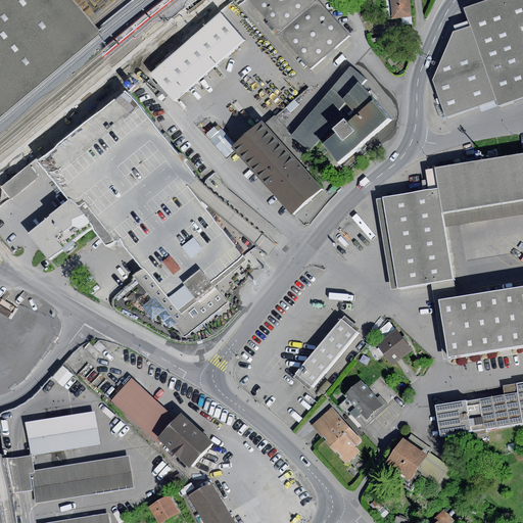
[(0,0),(0,103),(90,30),(63,0),(0,0)]
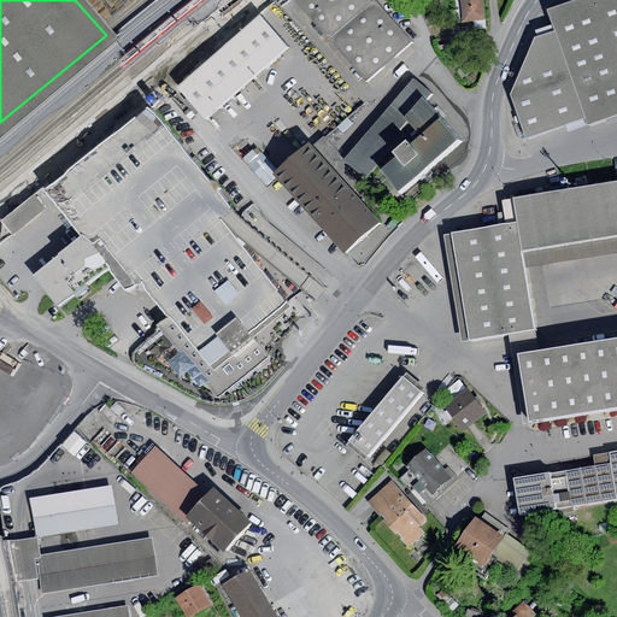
[(295,0),(365,80),(409,41),(371,0),(295,0)]
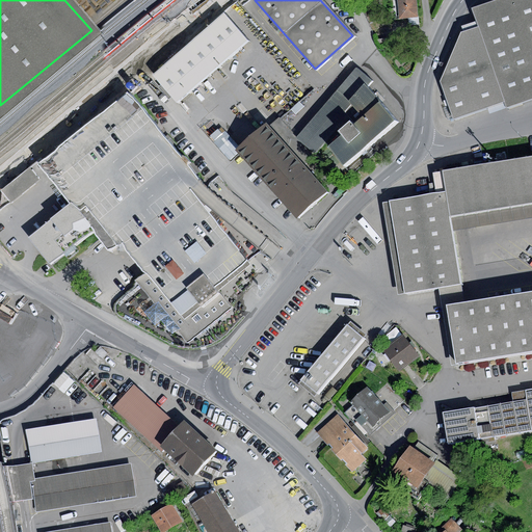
[(391,0),(393,20),(419,18),(417,0),(391,0)]
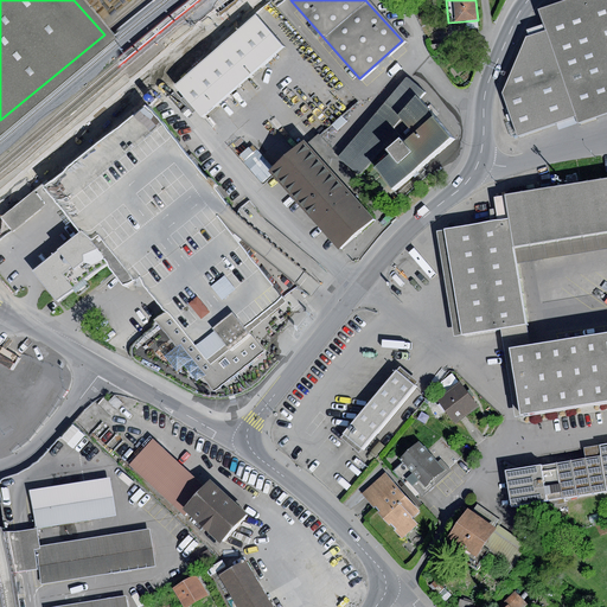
[(512,121),(517,135),(555,122),(575,116),(577,123),(606,113),(606,0),(563,0),(540,8),(544,24),(547,31),(529,37),(525,38),(503,93),(512,121)]
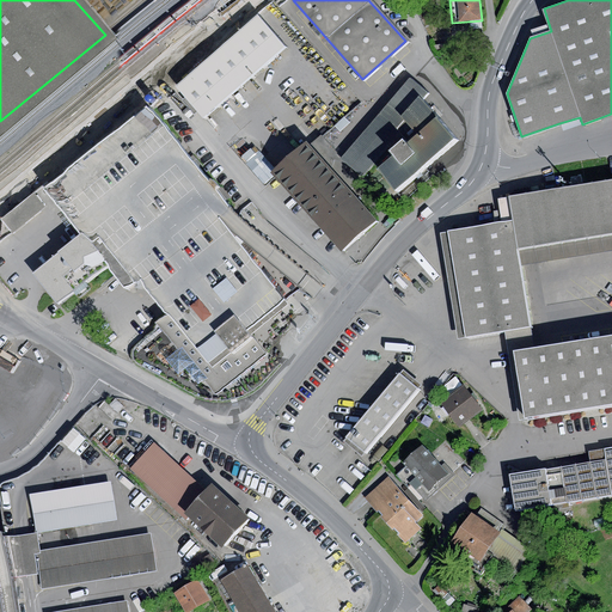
[(258,16),(175,86),(203,120),(286,48),(258,16)]
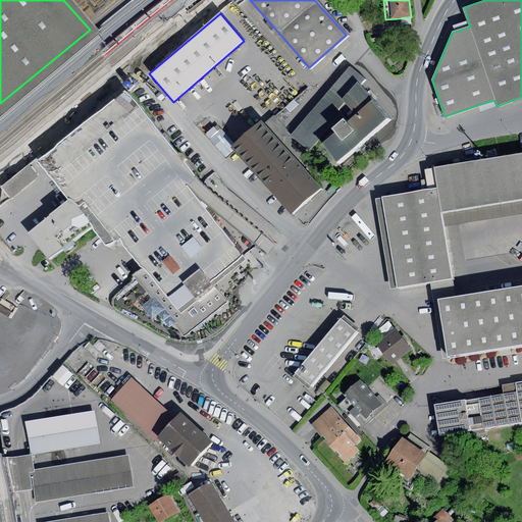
[(453,25),(455,32),(470,27),(468,20),(453,25)]
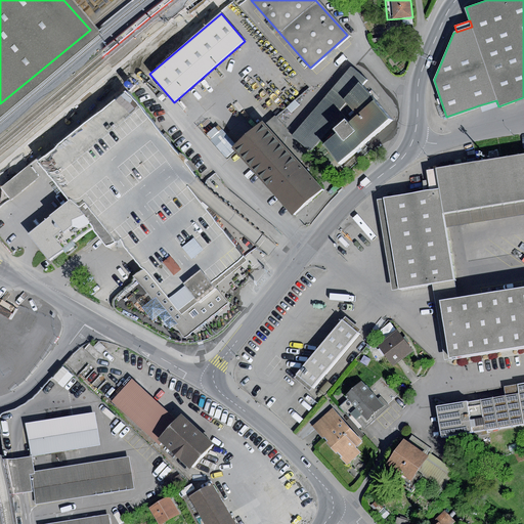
[(348,124),(376,101),(361,85),(366,79),(351,68),(292,135),(310,151),(332,129),(345,119),(348,124)]
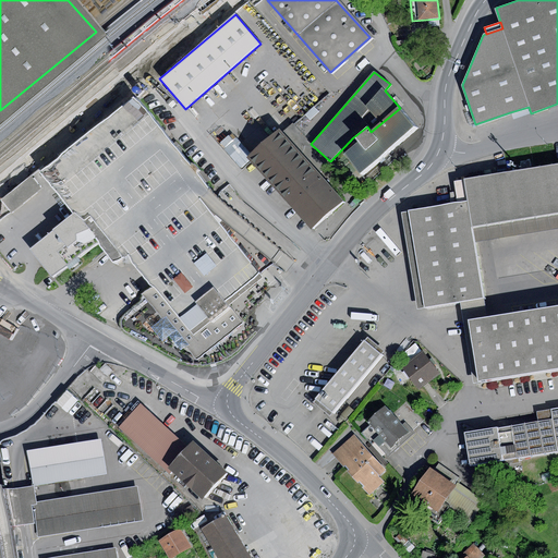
[(196,355),(239,322),(225,301),(235,291),(242,287),(258,273),(251,263),(239,247),(221,227),(208,209),(199,198),(205,195),(208,187),(158,125),(150,114),(133,94),(39,173),(56,191),(63,202),(73,214),(29,250),(51,278),(95,243),(114,267),(124,259),(128,256),(136,267),(150,283),(153,287),(143,294),(162,319),(166,316),(187,344),(196,355)]
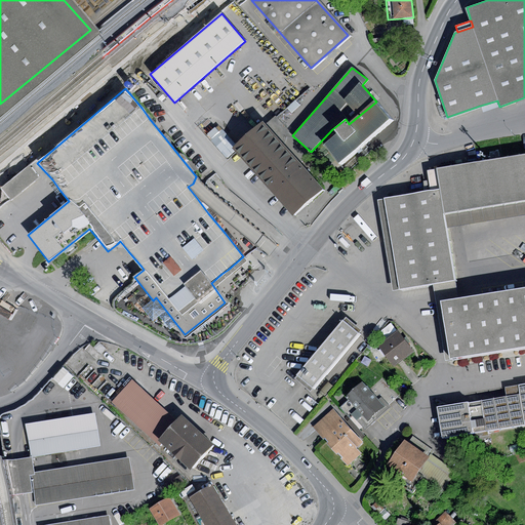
[(295,101),(287,108),(292,113),(300,106),(295,101)]
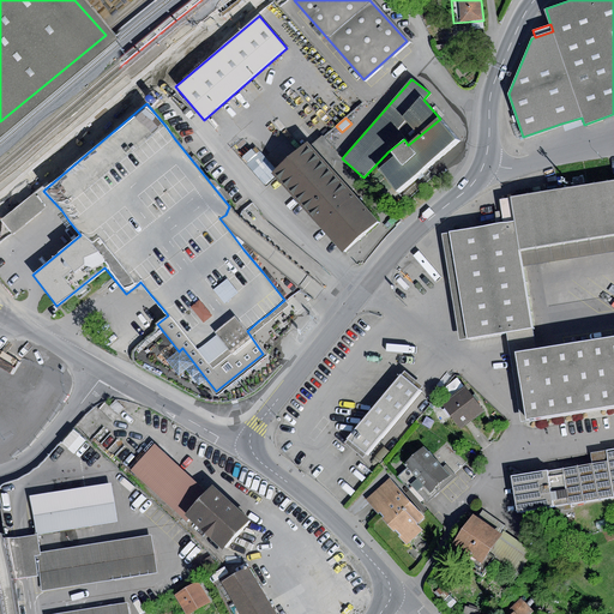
[(582,118),(561,124),(564,132),(584,125),(582,118)]
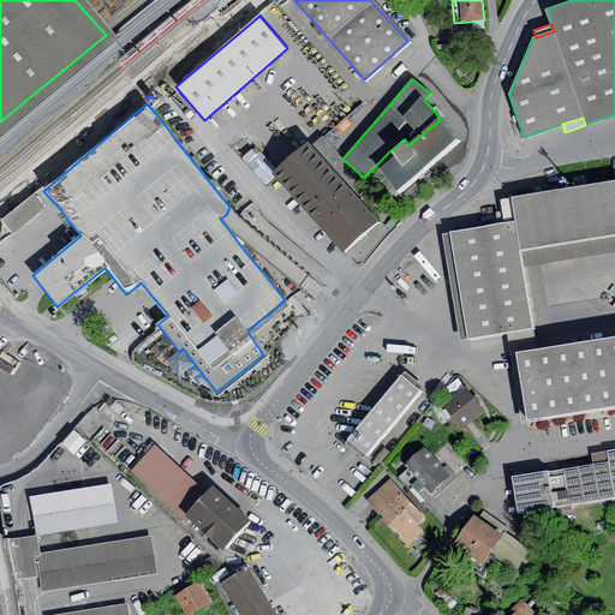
[(394,156),(380,168),(396,190),(458,139),(441,119),(408,145),(405,139),(389,151),(394,156)]
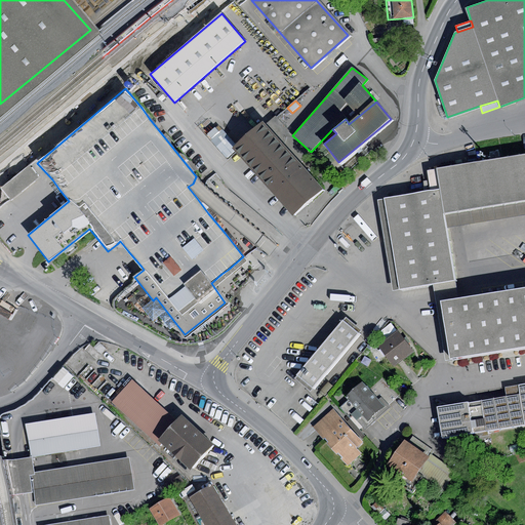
[(447,117),(443,105),(438,107),(442,119),(447,117)]
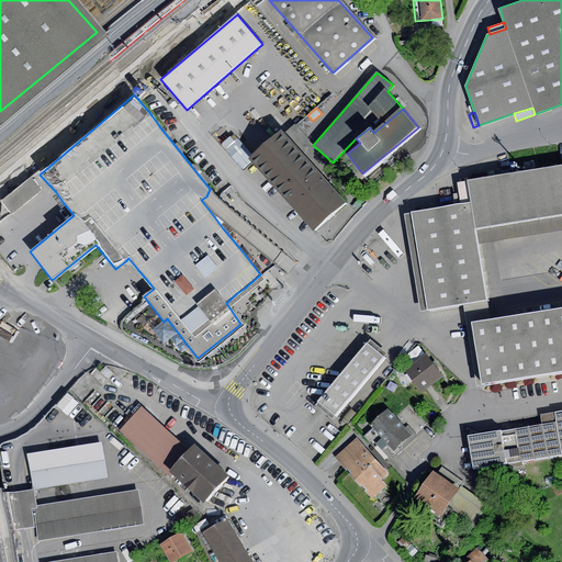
[(282,132),(250,160),(316,232),(347,203),(282,132)]
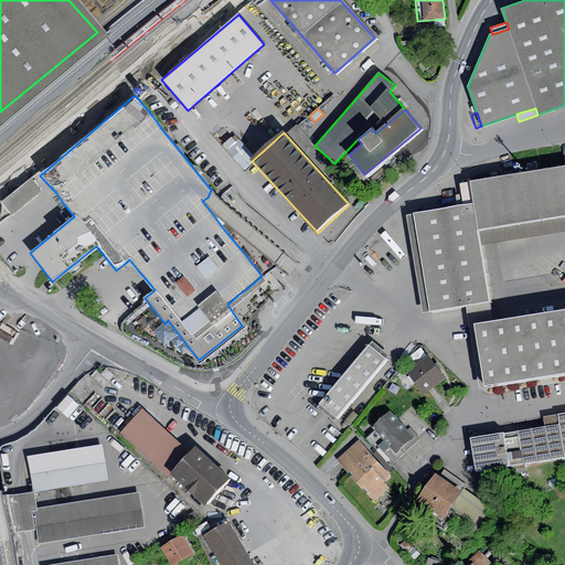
[(564,216),(564,164),(470,180),(472,203),(478,231),(482,230),(564,216)]
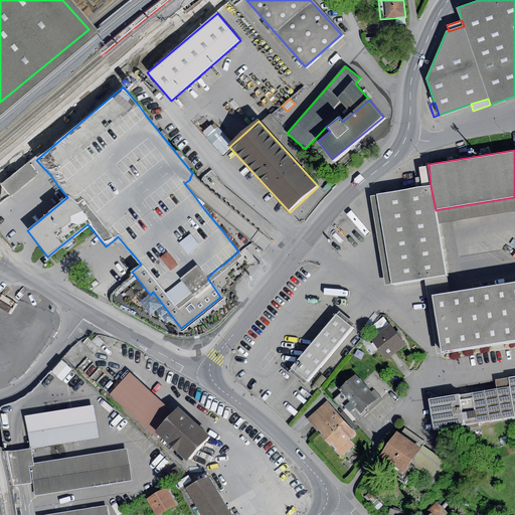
[(29,162),(2,184),(12,197),(39,174),(29,162)]
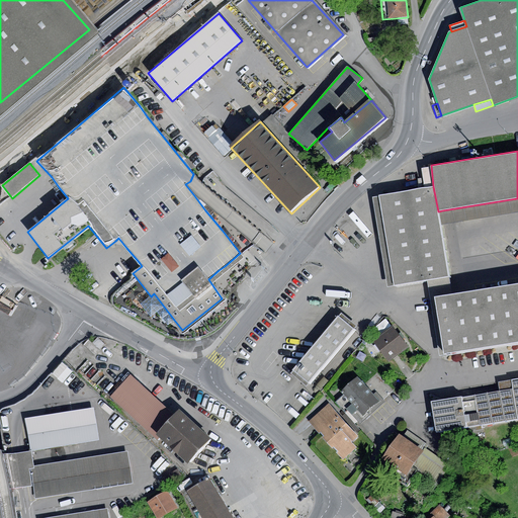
[(433,186),(378,195),(394,285),(426,279),(450,276),(438,211),(433,186)]
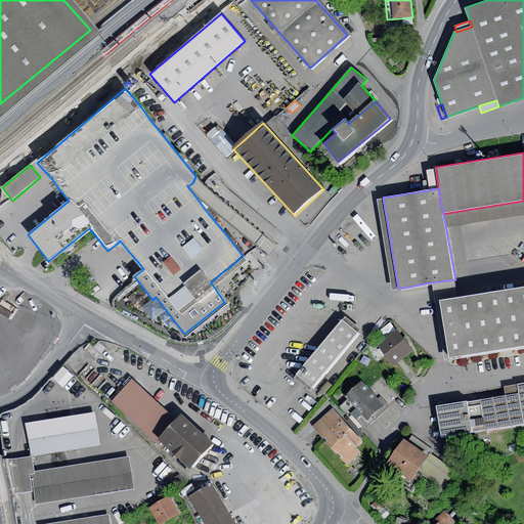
[(398,289),(383,198),(377,199),(392,290),(398,289)]
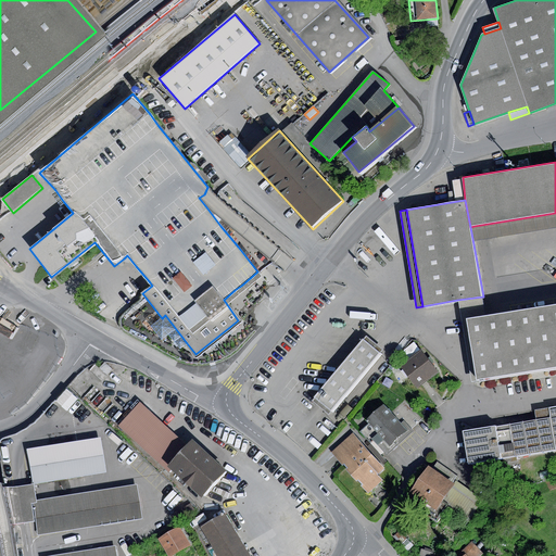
[(555,213),(475,226),(477,240),(555,227),(555,213)]
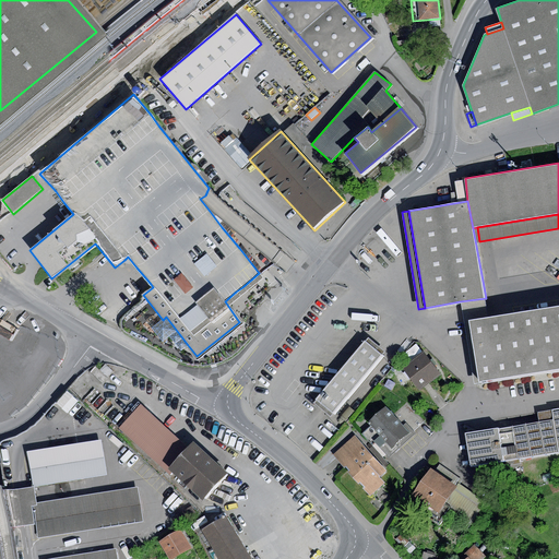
[(489,318),(486,298),(460,301),(474,383),(479,382),(470,321),(489,318)]
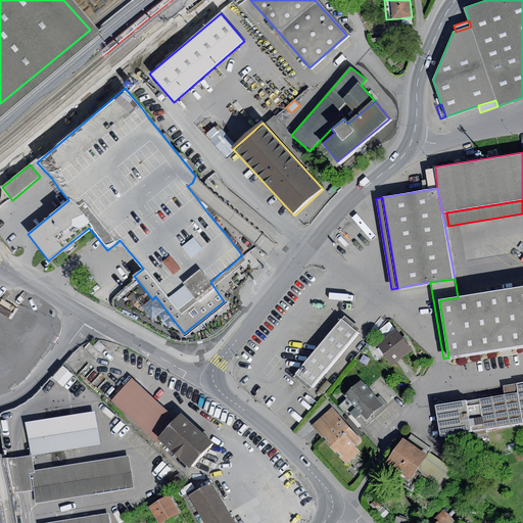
[(522,287),(458,297),(439,300),(447,359),(448,358),(522,345),(522,287)]
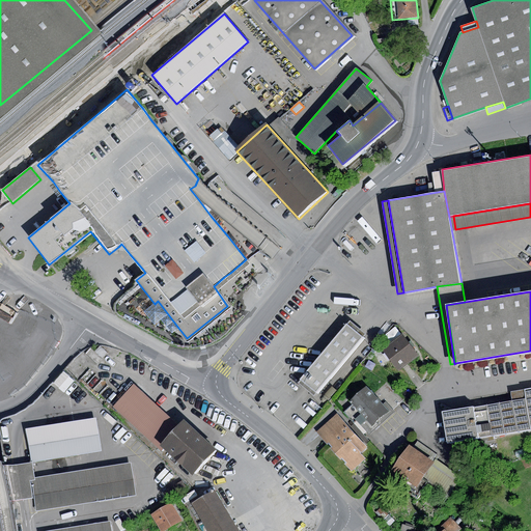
[(178,328),(158,301),(155,304),(144,311),(156,325),(161,320),(172,333),(178,328)]
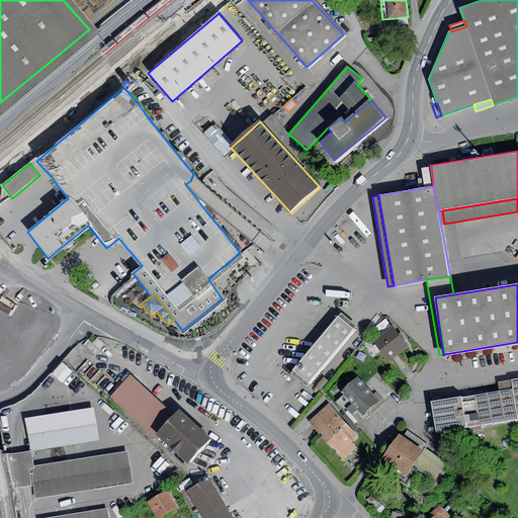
[(46,327),(51,317),(41,312),(35,322),(46,327)]
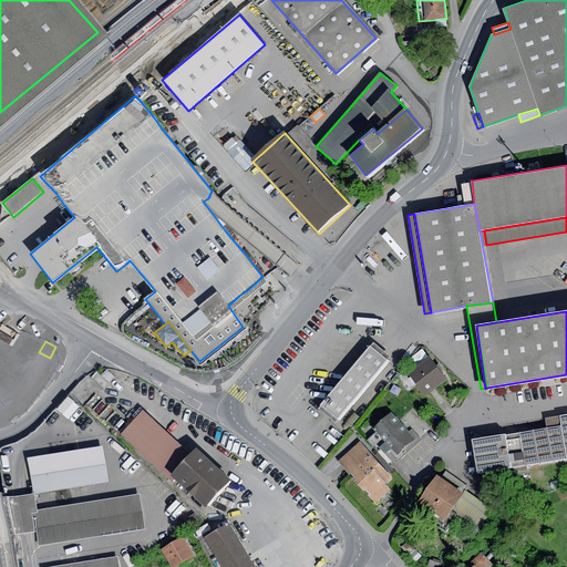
[(369,346),(320,405),(338,421),(388,361),(369,346)]
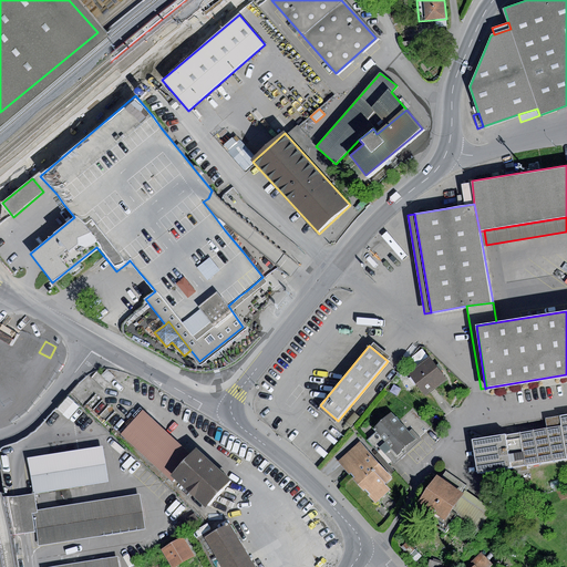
[(432,358),(410,373),(425,395),(447,379),(432,358)]
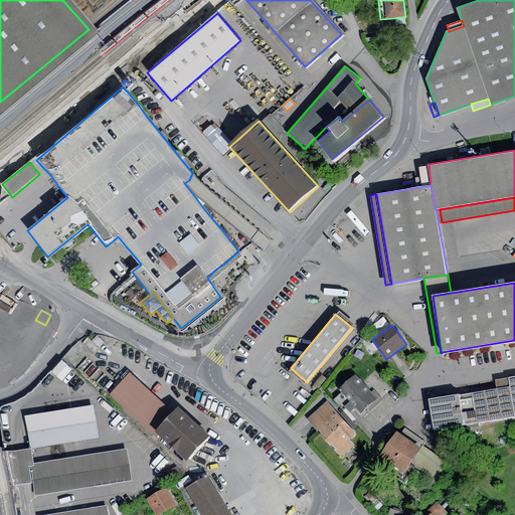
[(21,368),(37,350),(17,332),(1,350),(21,368)]
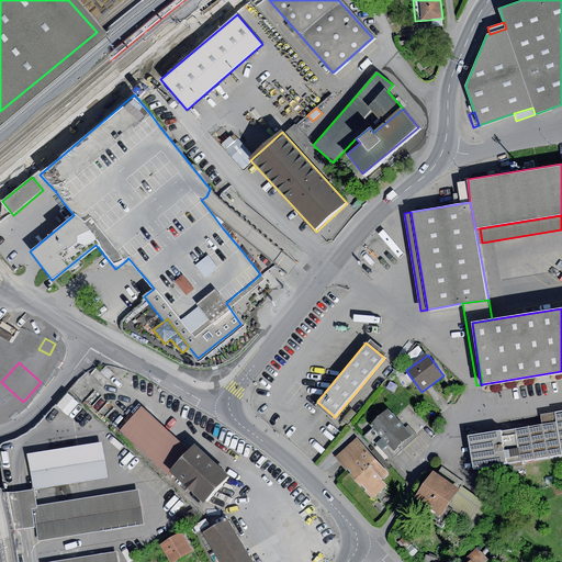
[(69,414),(79,403),(70,395),(60,406),(69,414)]
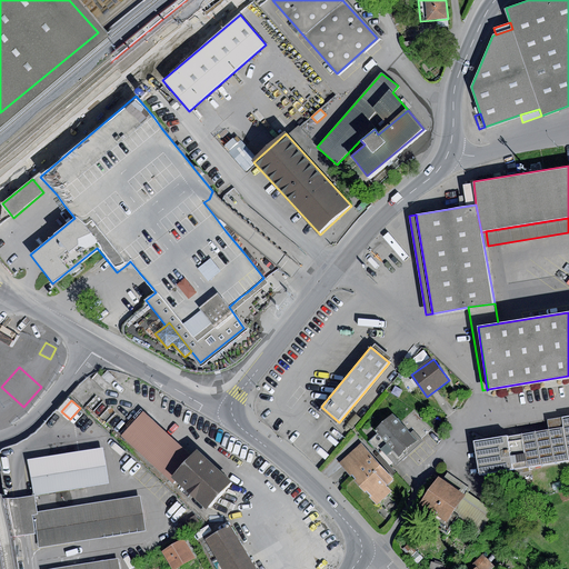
[(413,409),(401,421),(411,432),(413,430),(422,439),(432,429),(413,409)]
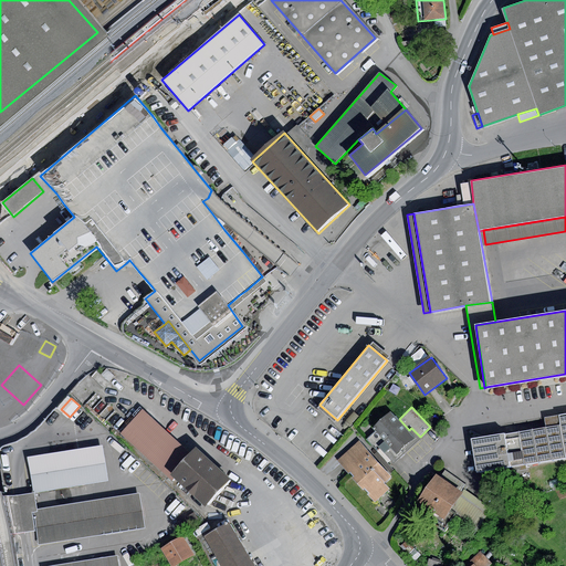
[(143,409),(121,433),(168,478),(171,474),(190,453),(143,409)]
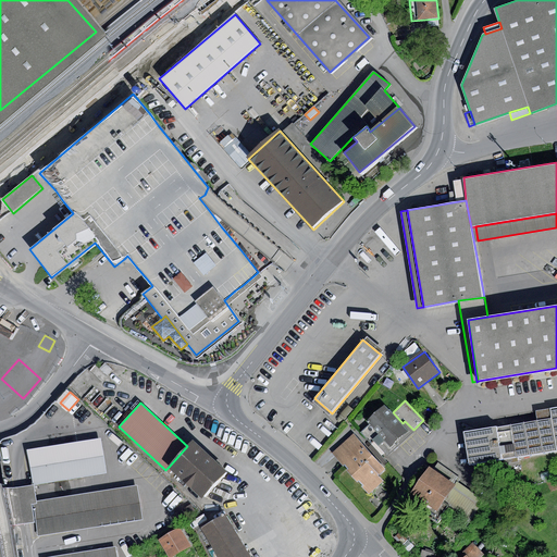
[(385,404),(366,421),(369,424),(361,432),(371,443),(373,441),(387,456),(412,434),(403,423),(393,412),(385,404)]
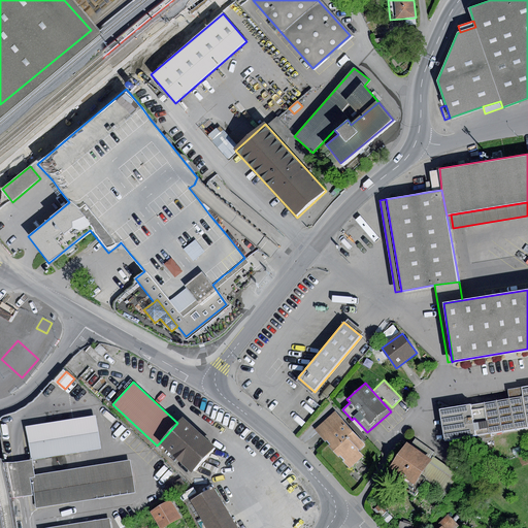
[(523,397),(522,387),(508,390),(509,399),(523,397)]
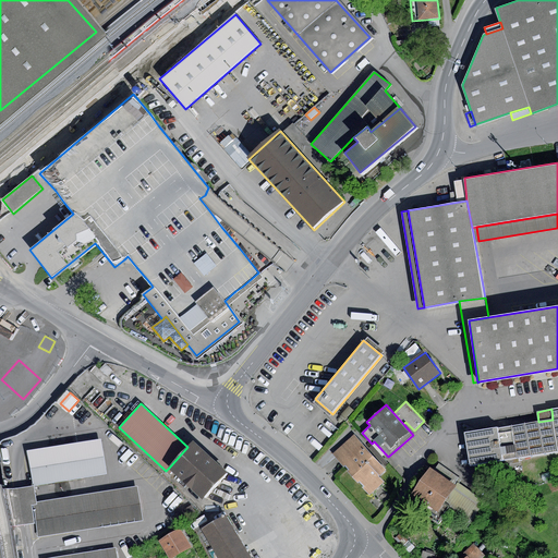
[(557,453),(553,420),(538,422),(498,428),(504,462),(557,453)]
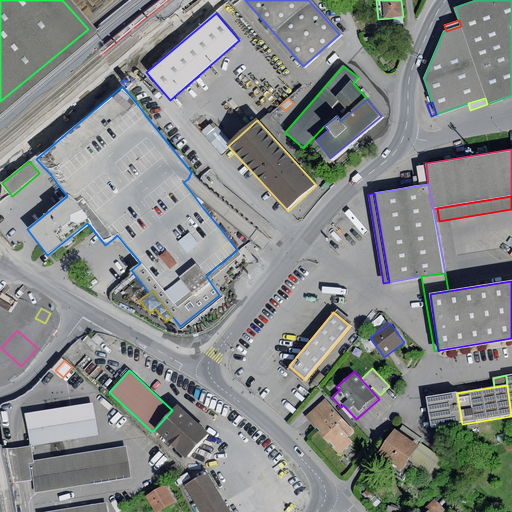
[(462,424),(457,393),(427,397),(432,428),(462,424)]
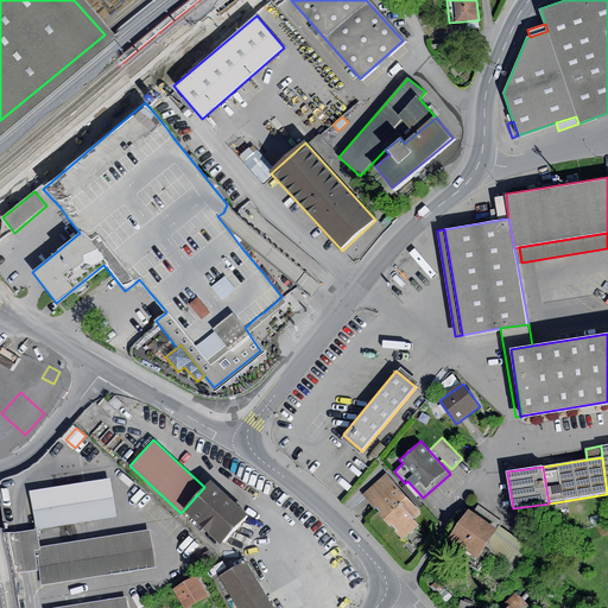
[(386,474),(362,494),(403,539),(418,525),(412,519),(420,512),(386,474)]
